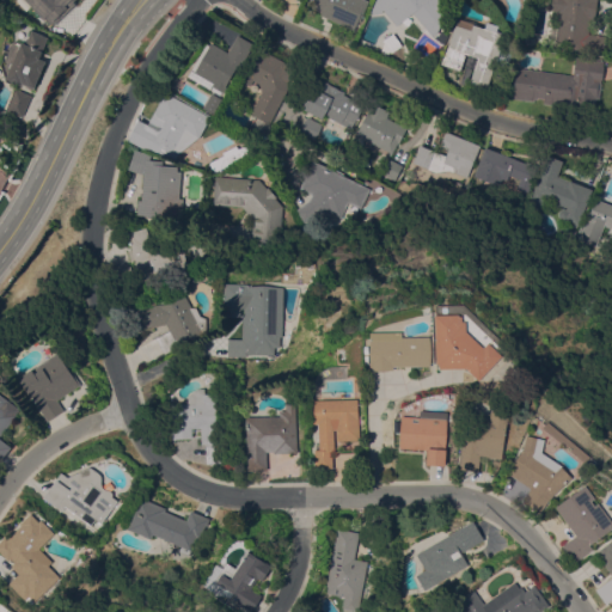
[(14,0),(14,1),(60,23),(69,0),(14,0)]
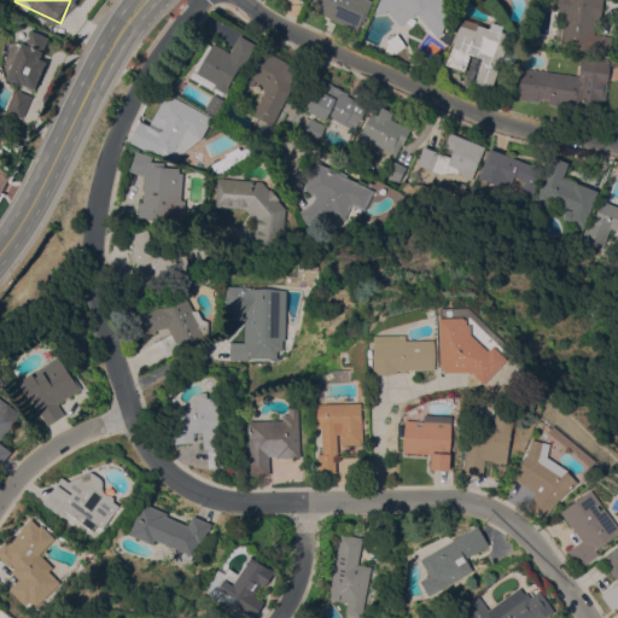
[(362,0),(371,4),(360,30),(313,9),(316,0),(362,0)]
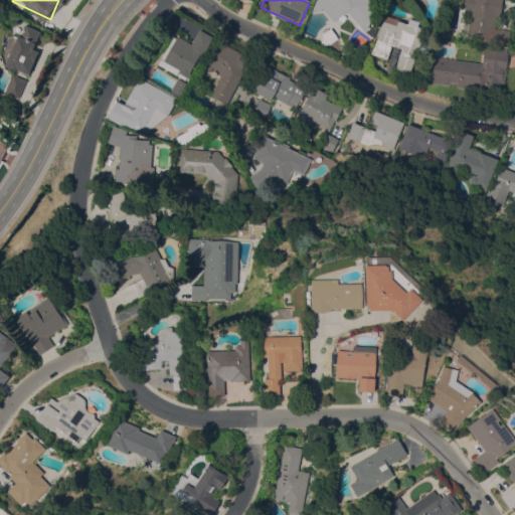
[(502,0),(500,16),(497,16),(495,28),(510,30),(508,45),(476,41),(477,35),(467,34),(470,9),(463,8),(464,0),(502,0)]
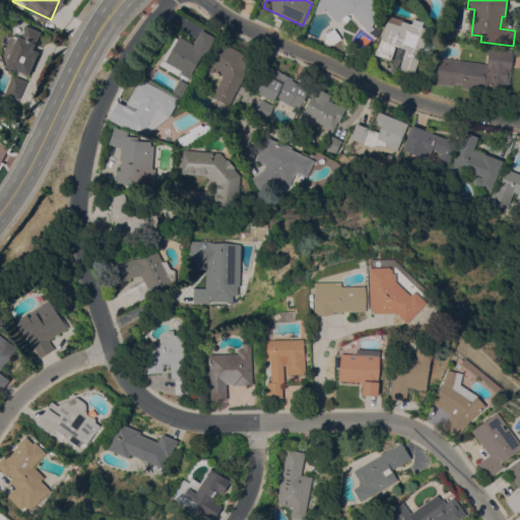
[(374,54),(380,40),(385,26),(382,25),(385,13),(402,19),(402,20),(412,23),(413,18),(424,21),(421,26),(429,29),(426,39),(435,42),(430,58),(419,55),(413,74),(398,69),(405,48),(394,45),(393,46),(395,46),(390,60),(374,54)]
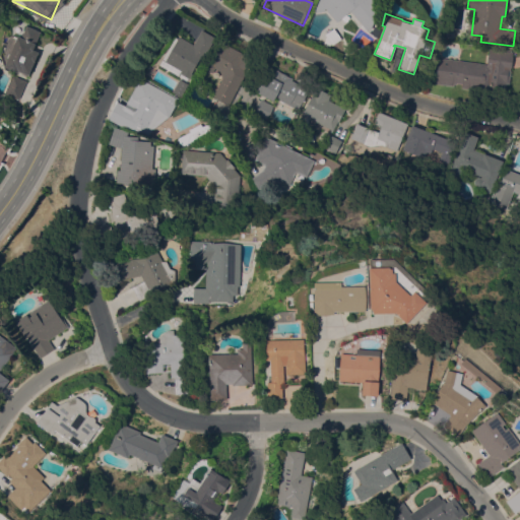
[(17,36),(21,37),(26,25),(41,31),(36,44),(37,44),(34,50),(39,52),(28,76),(14,70),(14,71),(9,69),(9,68),(4,66),(17,36)]
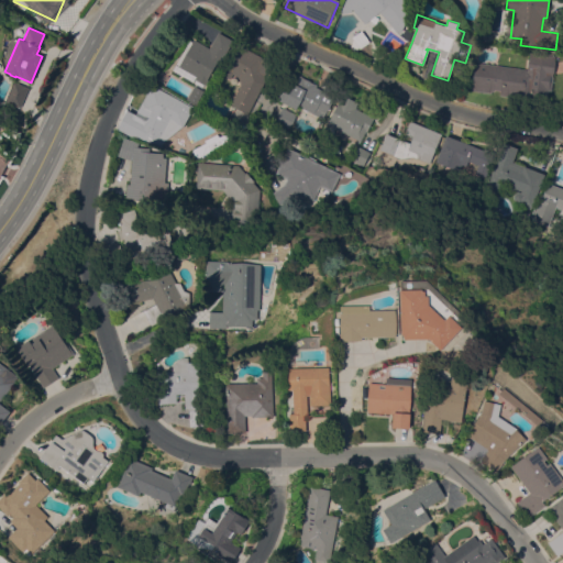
[(177,72),(180,66),(179,66),(194,40),(210,48),(219,32),(233,40),(224,56),(221,54),(208,79),(208,80),(206,85),(197,79),(195,81),(177,72)]
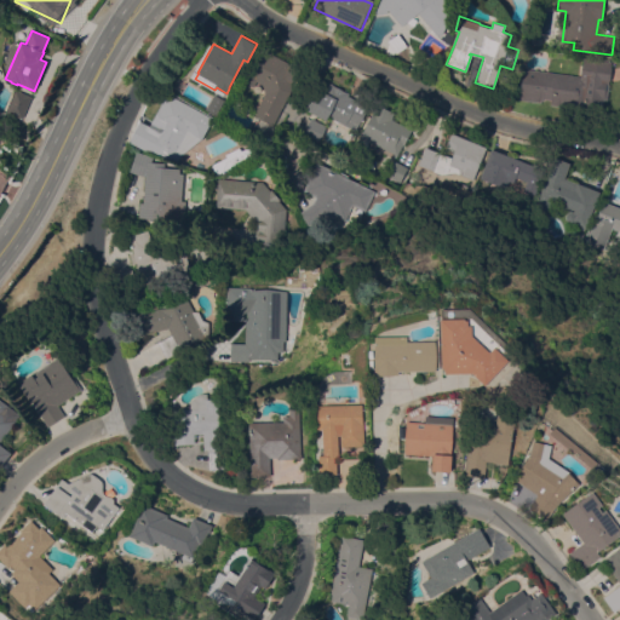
[(257,81),(254,86),(244,80),(247,72),(248,72),(260,49),(288,62),(290,64),(293,62),(299,69),(303,75),(291,82),(291,91),(273,125),(254,115),(265,93),(263,84),(257,81)]
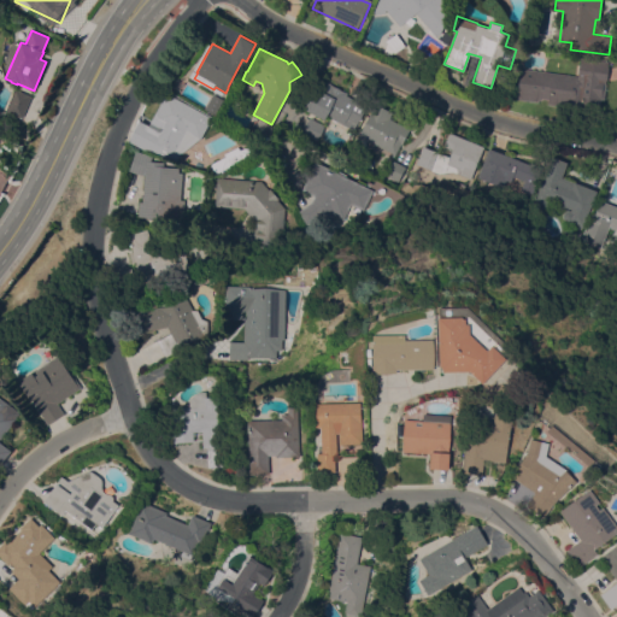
[(516,99),(521,69),(579,76),(579,74),(576,74),(577,64),(580,65),(581,58),(610,62),(607,80),(606,80),(605,87),(606,87),(604,99),(598,99),(598,101),(576,99),(575,105),(558,103),(557,105),(548,104),(548,99),(541,98),(541,100),(539,99),(538,103),(516,99)]
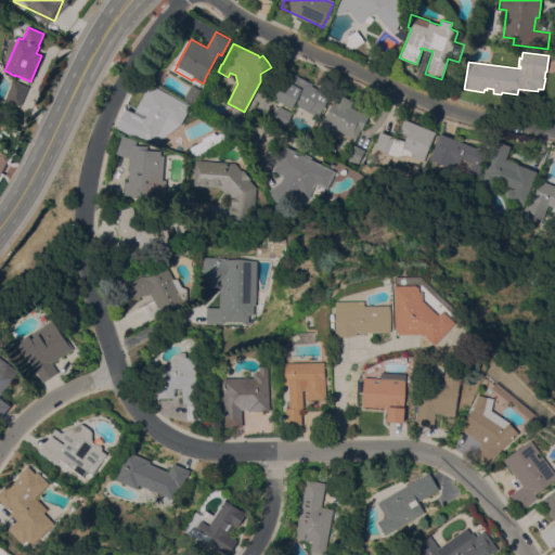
[(321,90),(320,91),(330,95),(319,116),(294,103),(292,107),(274,98),(280,88),(284,90),(293,72),(312,82),(312,85),(321,90)]
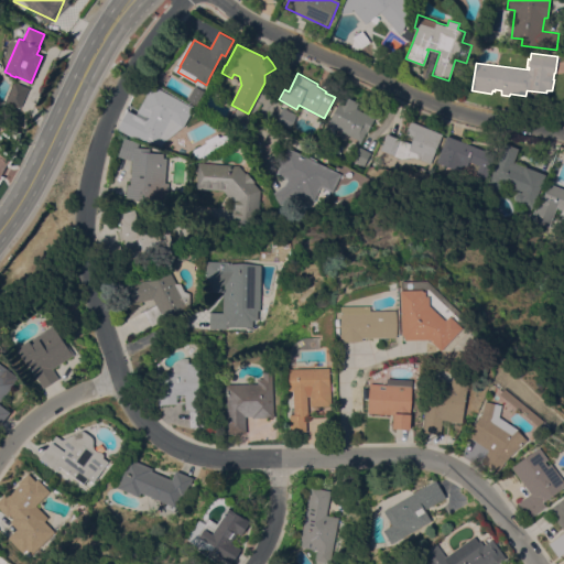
[(20,108),(6,101),(14,82),(29,87),(20,108)]
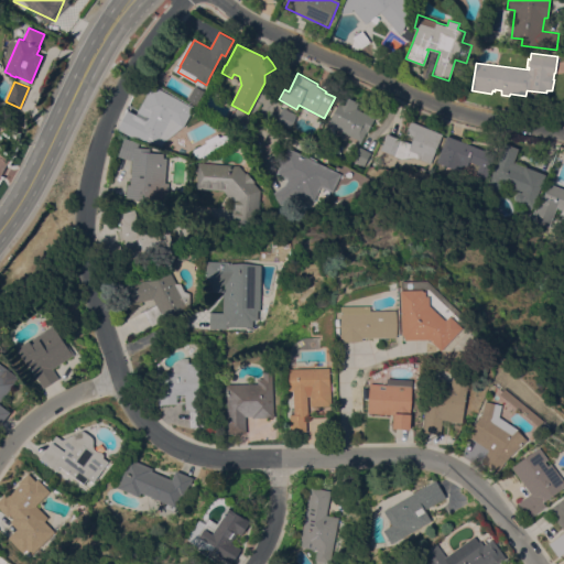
[(141,117),(144,111),(139,109),(152,85),(194,108),(184,126),(165,140),(161,149),(149,142),(148,144),(117,128),(128,109),(129,110),(141,117)]
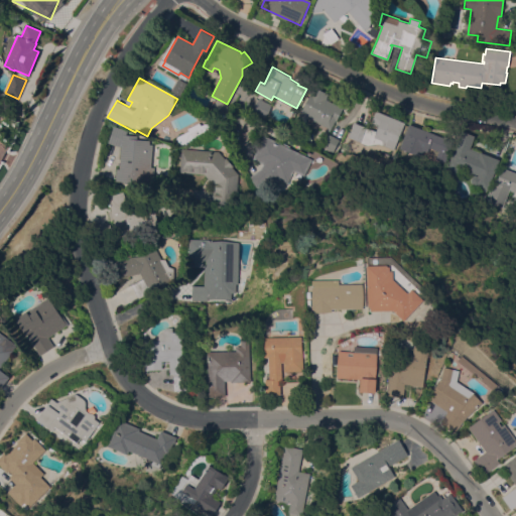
[(343,108),(336,121),(336,120),(331,129),(308,117),(302,128),(293,124),(300,110),(301,110),(314,87),(329,94),(326,99),(343,108)]
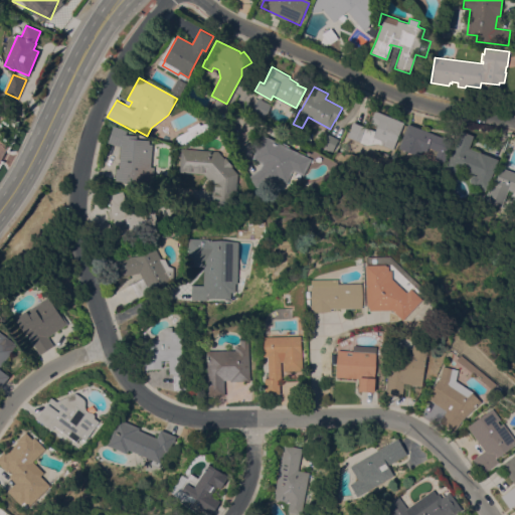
[(271,105),(265,117),(252,111),(259,98),(271,105)]
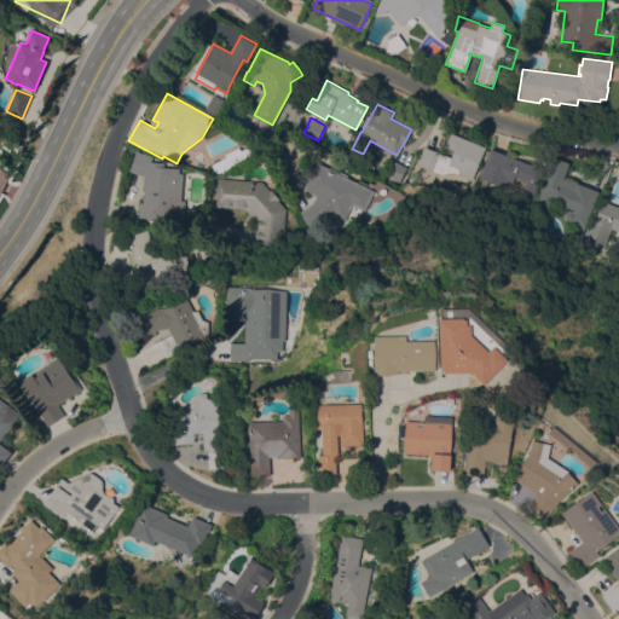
[(417,163),(420,157),(421,157),(423,154),(422,154),(424,146),(451,157),(453,151),(445,148),(451,132),(486,148),(473,179),(455,172),(440,174),(417,163)]
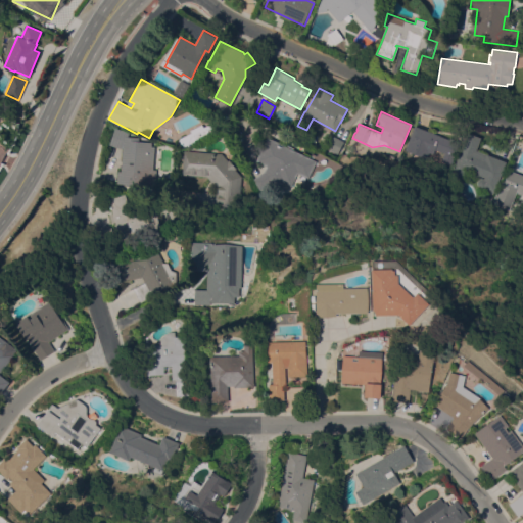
[(202,124),(203,127),(211,123),(216,130),(183,146),(180,139),(192,133),(190,130),(202,124)]
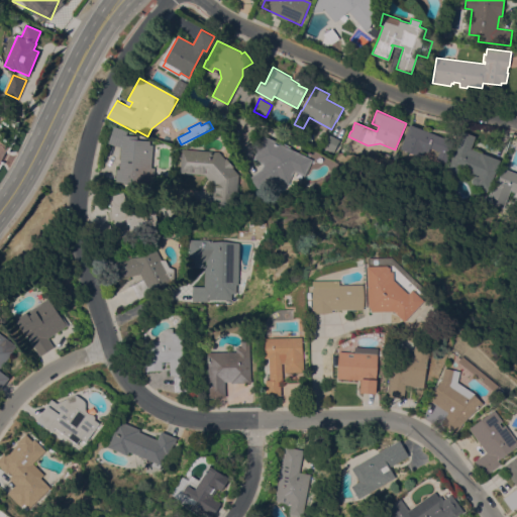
[(281,130),(280,131),(277,139),(265,133),(269,124),(273,126),(281,130)]
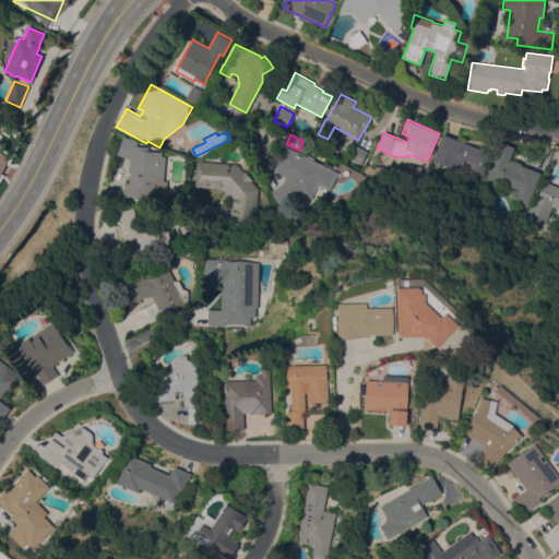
[(442,134),(490,152),(482,176),(472,173),(475,164),(464,159),(463,165),(459,163),(456,169),(432,161),(442,134)]
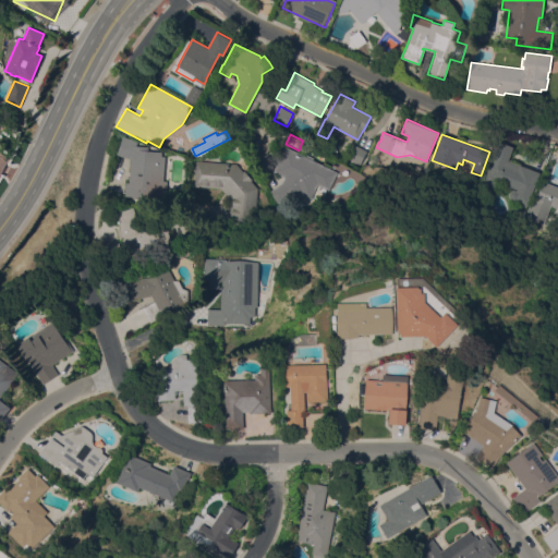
[(162,180),(167,181),(165,199),(124,195),(126,182),(129,182),(131,158),(117,154),(123,136),(138,141),(136,145),(148,146),(147,150),(162,152),(161,156),(166,156),(162,180)]
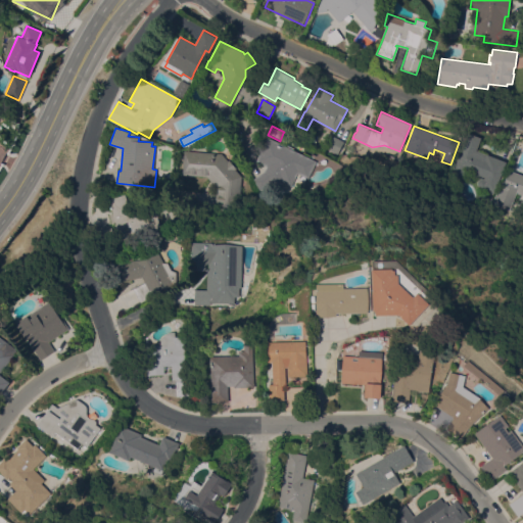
[(506,161),(494,192),(479,186),(477,185),(477,183),(477,181),(478,180),(479,179),(482,178),(484,179),(485,177),(468,170),(464,179),(452,174),(468,133),(481,138),(476,150),(506,161)]
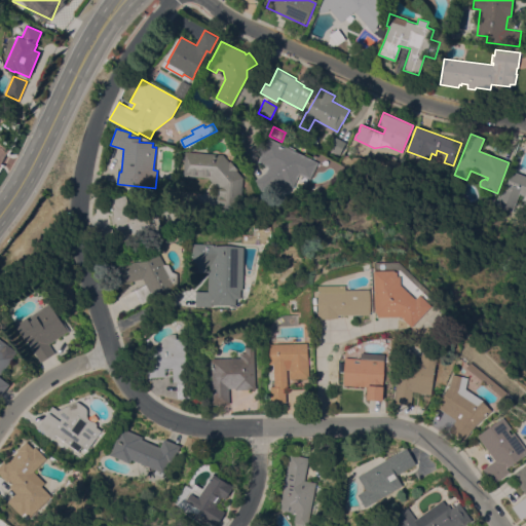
[(339,154),(328,149),(334,136),(345,142),(339,154)]
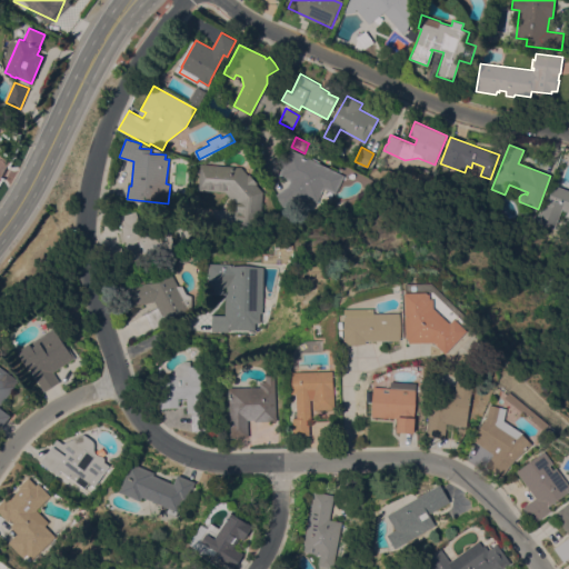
[(335,193),(323,188),(316,201),(308,198),(303,206),(291,200),(282,207),(273,196),(287,186),(290,180),(279,175),(291,149),(343,176),(335,193)]
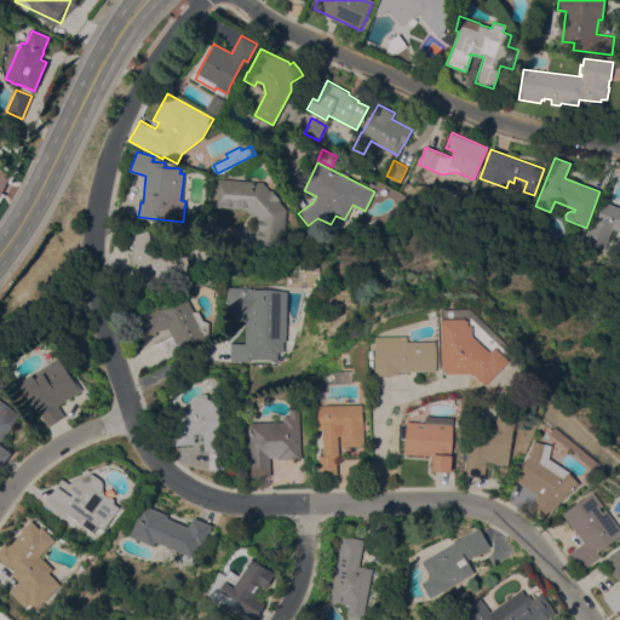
[(283,247),(254,246),(256,223),(245,208),(217,206),(219,178),(263,182),(270,190),(271,189),(280,199),(279,200),(286,208),(283,247)]
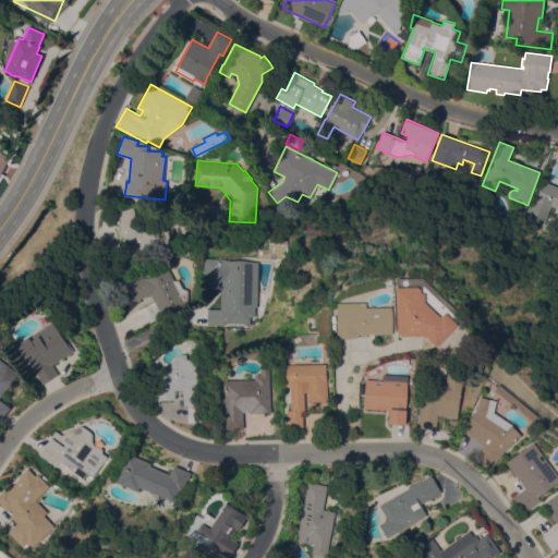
[(557,221),(555,220),(557,211),(557,208),(550,205),(543,225),(526,218),(542,180),(557,186),(557,221)]
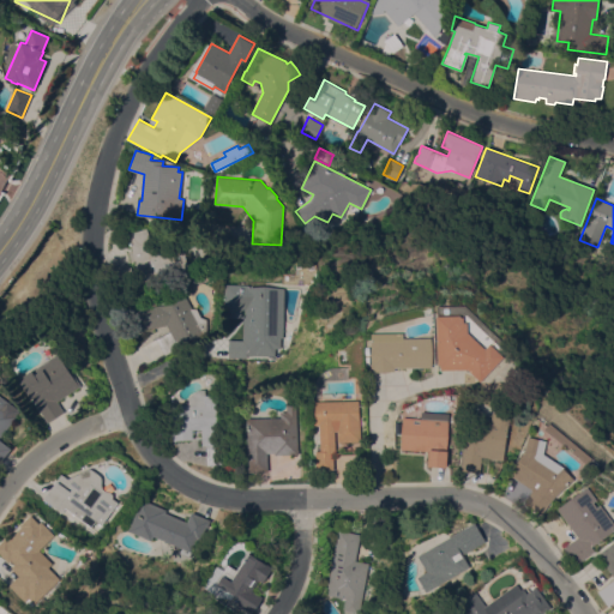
[(146,228),(152,252),(181,244),(188,268),(149,278),(149,280),(142,282),(136,259),(131,260),(128,251),(132,250),(127,233),(146,228)]
